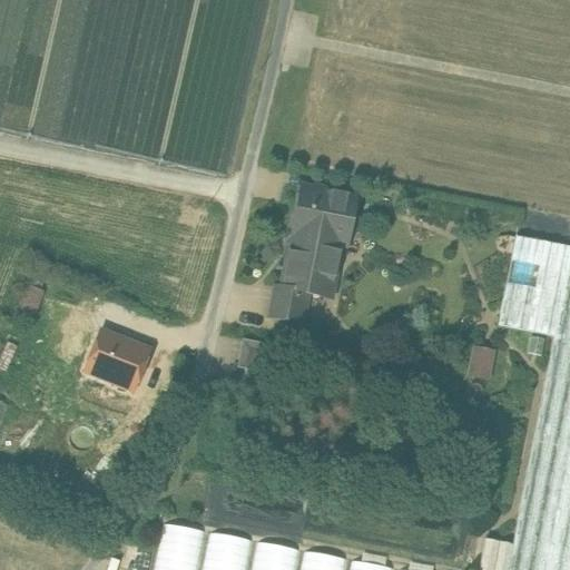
[(356,199),(301,188),(292,235),(341,244),(341,245),(347,246),(356,199)]
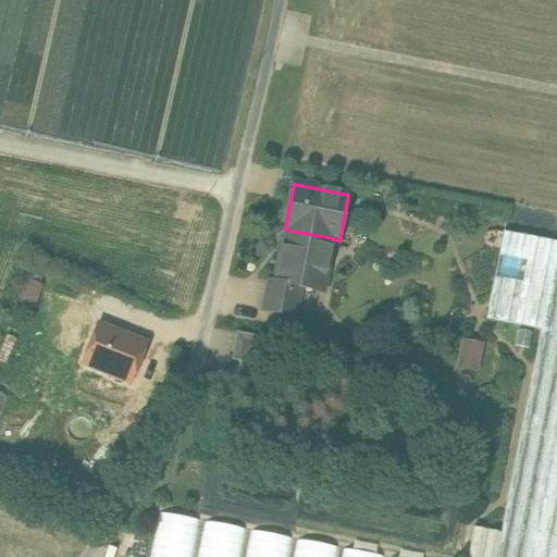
[(333,238),(285,230),(285,231),(286,231),(275,282),(275,283),(300,288),(314,292),(323,285),(333,239),(333,238)]
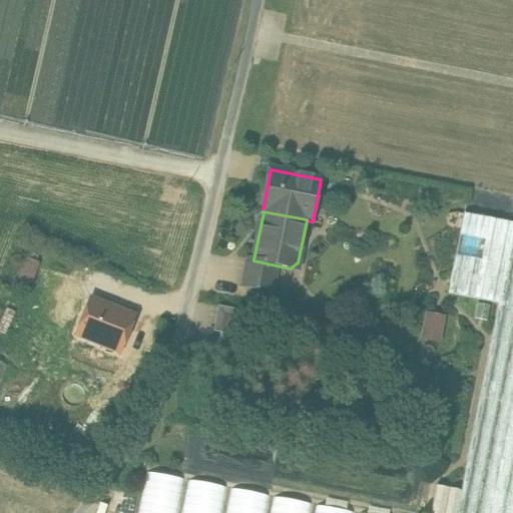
[(512,512),(512,222),(464,213),(448,293),(498,303),(461,491),(436,486),(430,512),(512,512)]
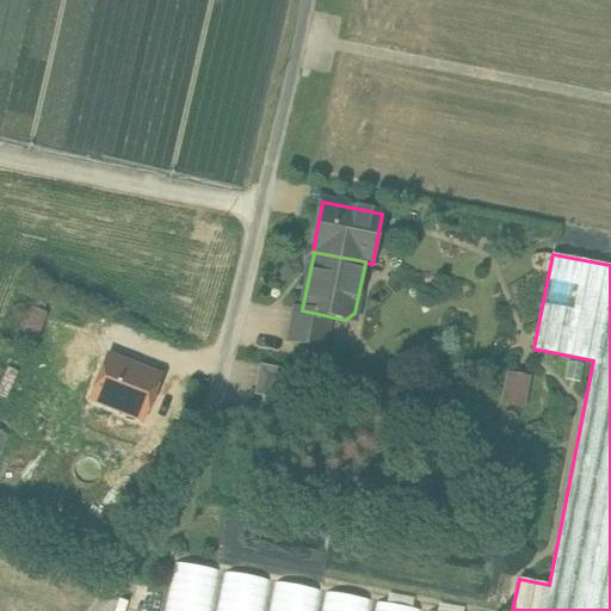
[(28,307),(14,341),(32,349),(45,313),(28,307)]
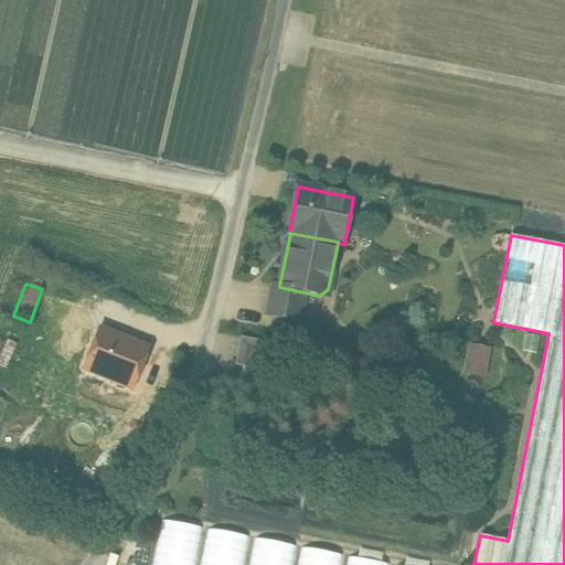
[(305,292),(279,287),(279,286),(273,285),(266,316),(299,322),(305,292)]
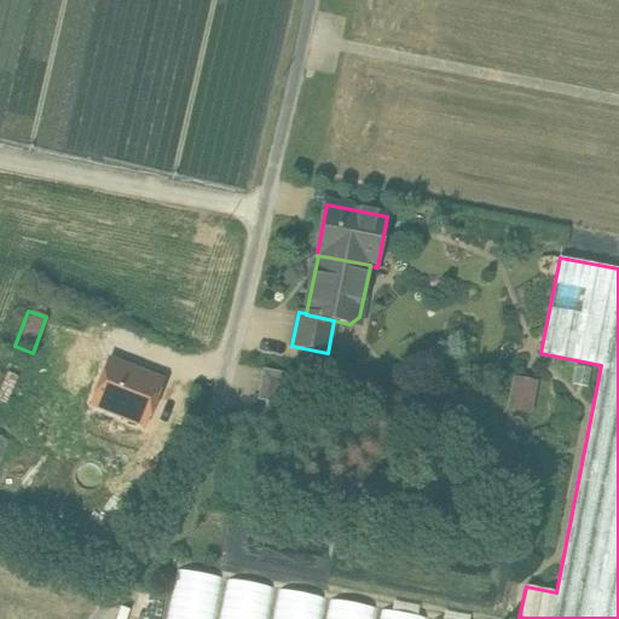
[(162,382),(111,362),(93,405),(144,426),(162,382)]
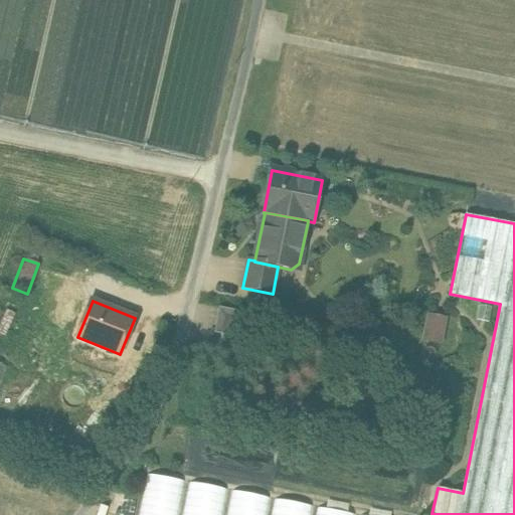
[(246,313),(218,307),(214,333),(241,338),(246,313)]
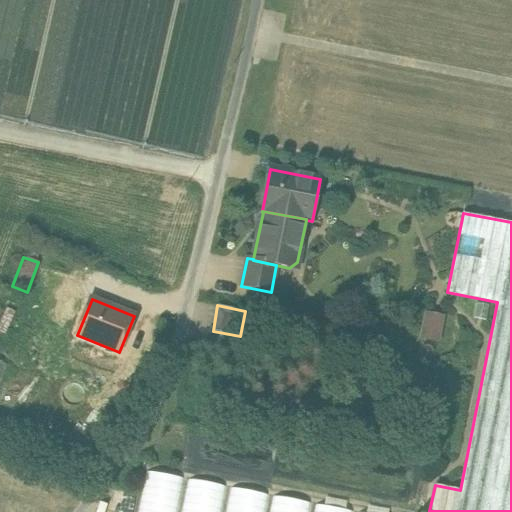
[(442,317),(426,314),(422,337),(437,340),(442,317)]
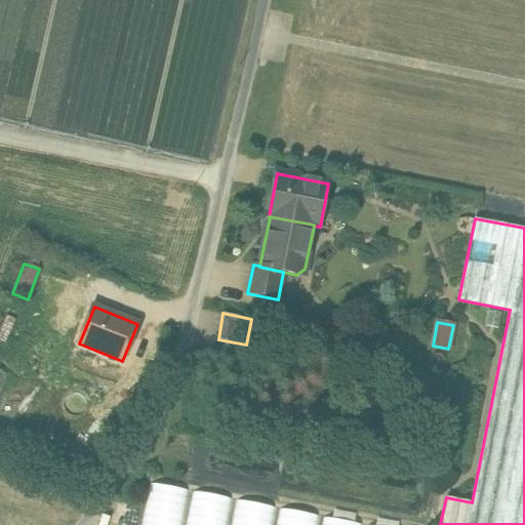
[(363,524),(151,484),(142,524),(363,524)]
